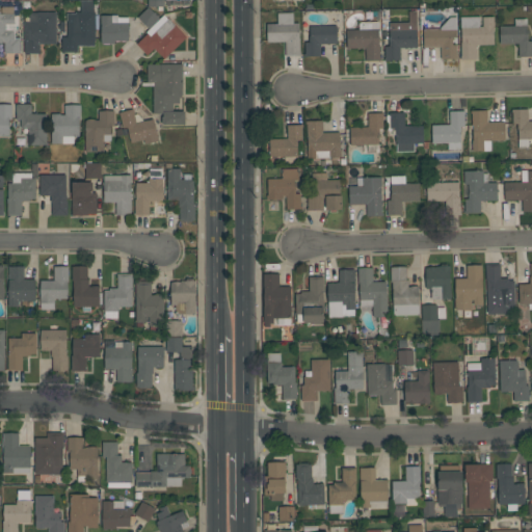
[(163,0),(163,7),(162,7),(162,11),(158,10),(158,7),(148,7),(148,0),(163,0)]
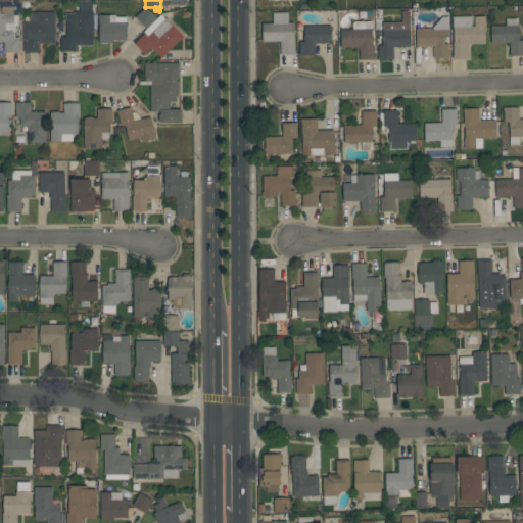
[(94,41),(77,41),(77,51),(60,51),(60,37),(66,37),(66,14),(74,14),(74,12),(80,12),(80,1),(92,1),(92,12),(94,12),(94,41)]
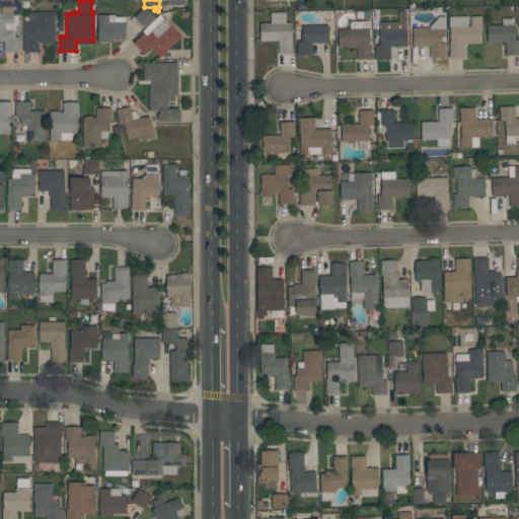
[(144,7),(155,18),(145,27),(135,17),(144,7)]
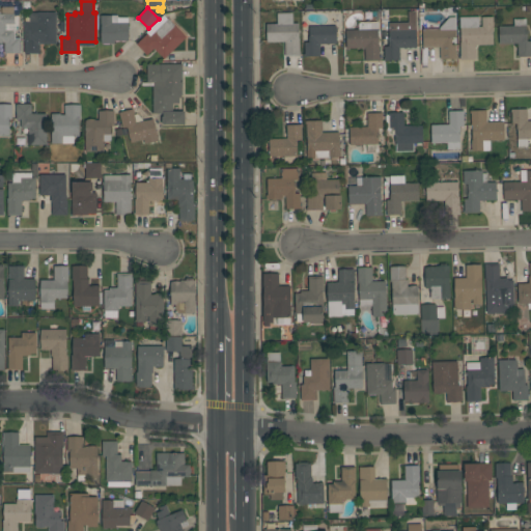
[(416,48),(399,48),(400,60),(384,60),(384,58),(385,58),(384,47),(389,47),(388,40),(389,40),(388,23),(408,22),(408,11),(415,11),(416,48)]
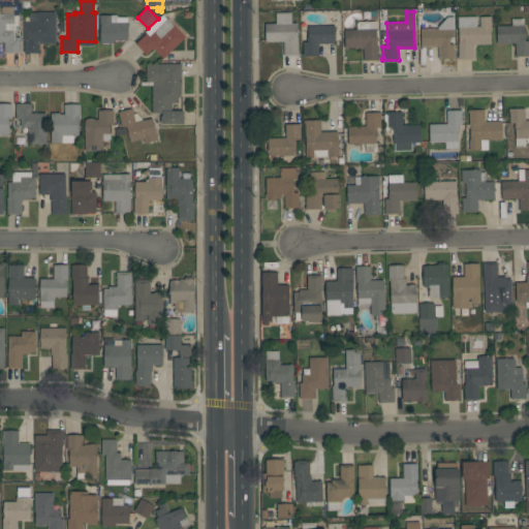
[(56,43),(39,43),(39,54),(24,54),(25,22),(37,22),(37,12),(56,12),(56,43)]
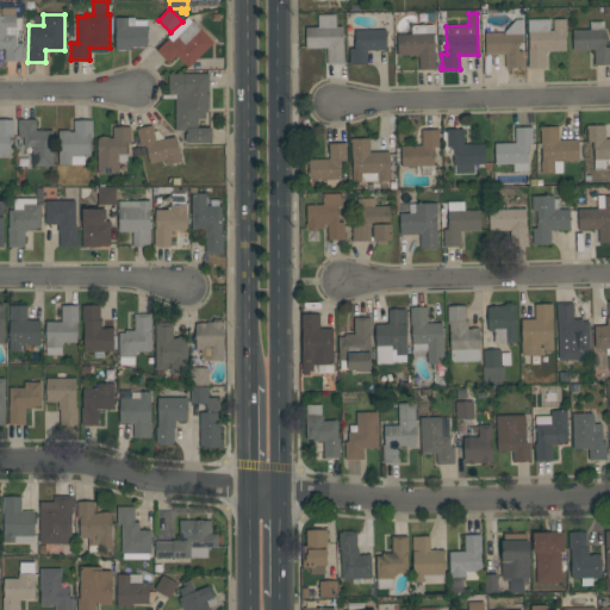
[(318,27),(318,16),(336,14),(336,26),(342,26),(343,44),(344,44),(344,61),(346,61),(346,64),(328,66),(327,48),(306,49),(306,27),(318,27)]
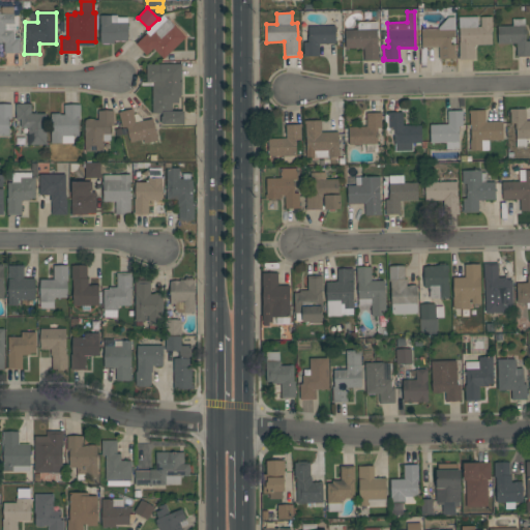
[(0,13),(15,13),(15,24),(13,24),(13,31),(15,31),(15,38),(20,38),(20,53),(4,53),(4,42),(2,42),(2,43),(0,43),(0,13)]
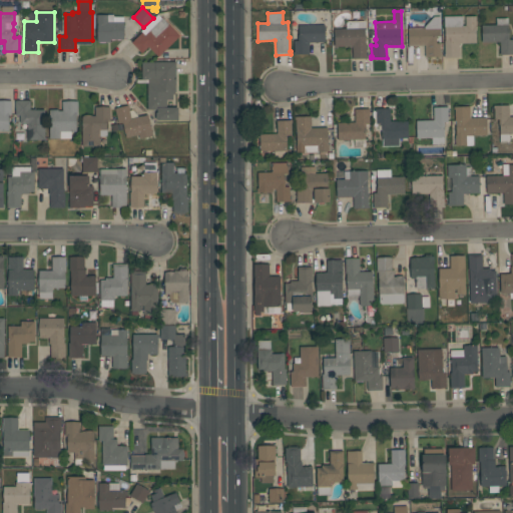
[(158,57),(148,47),(141,53),(131,43),(142,32),(141,31),(158,14),(162,19),(162,18),(179,36),(158,57)]
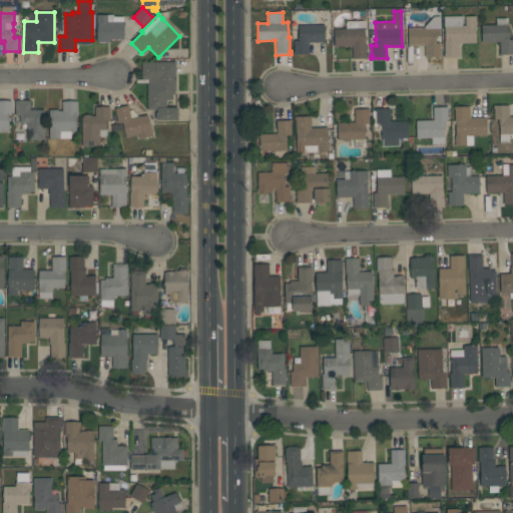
[(97,15),(113,15),(113,17),(123,17),(123,22),(124,22),(124,39),(110,39),(110,42),(97,42),(97,15)]
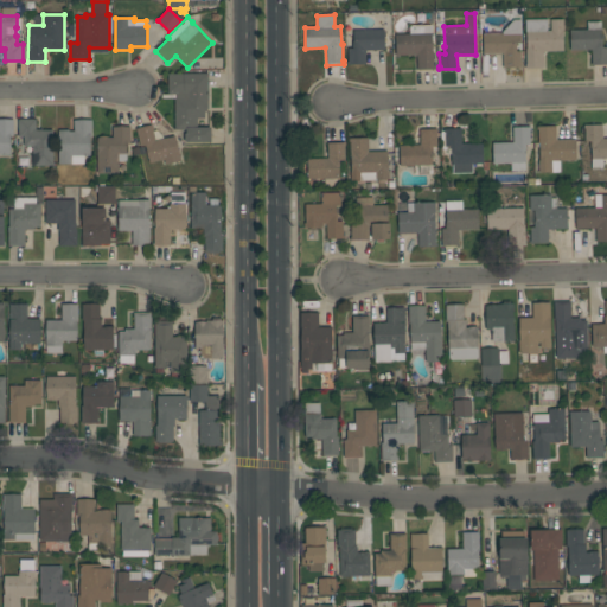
[(521,19),(522,43),(516,43),(516,45),(517,45),(517,51),(521,51),(521,64),(522,64),(522,68),(503,68),(503,53),(484,55),(483,33),(503,33),(503,31),(505,30),(513,19),(521,19)]
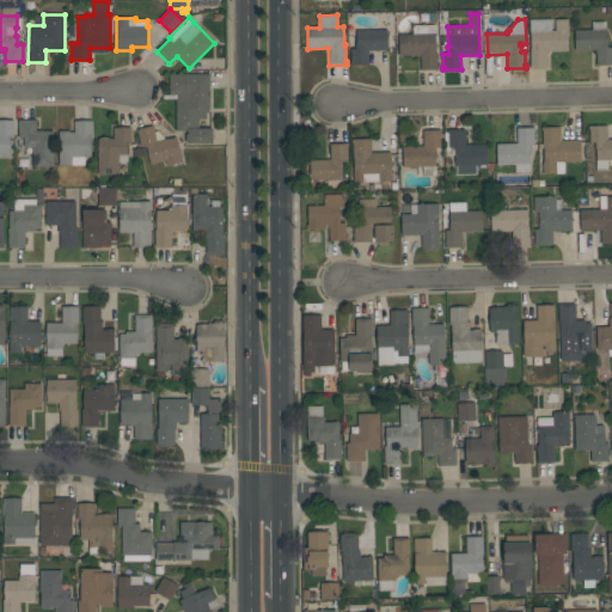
[(548,51),(548,69),(530,69),(530,65),(531,65),(531,49),(532,49),(531,32),(530,32),(530,19),(551,19),(552,31),(555,30),(555,19),(568,19),(569,36),(568,36),(569,51),(548,51)]
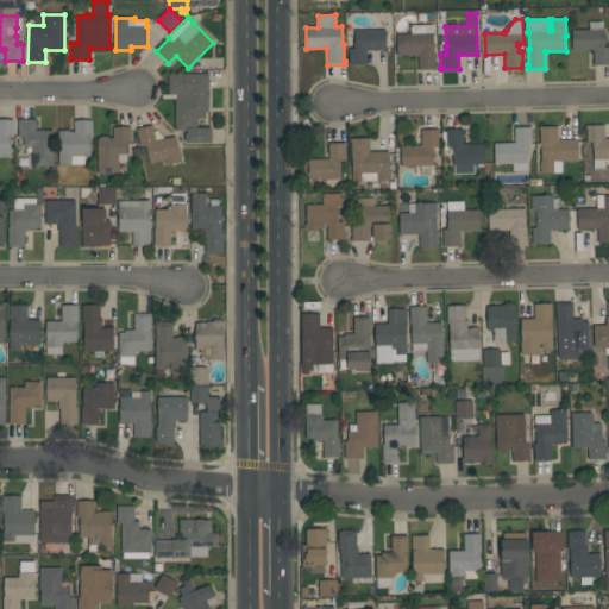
[(589,30),(589,22),(603,22),(603,41),(604,41),(604,48),(608,48),(608,66),(594,66),(592,50),(572,51),(572,30),(589,30)]
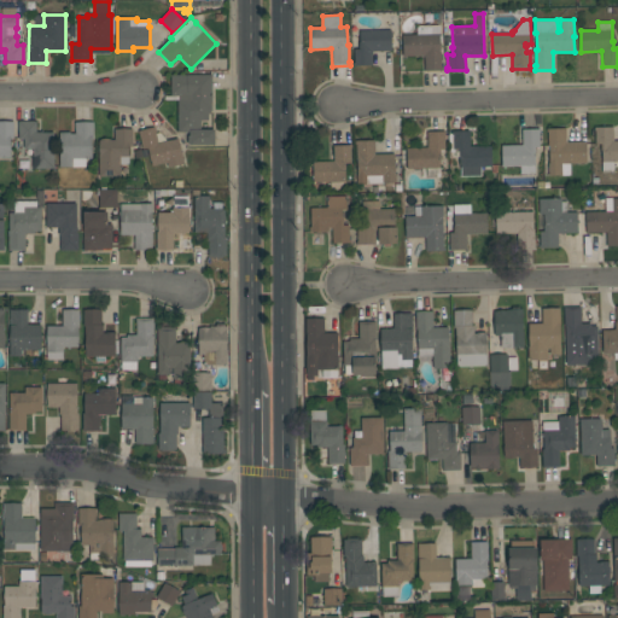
[(403,57),(402,35),(417,35),(417,27),(439,25),(441,52),(442,68),(443,71),(425,71),(424,56),(403,57)]
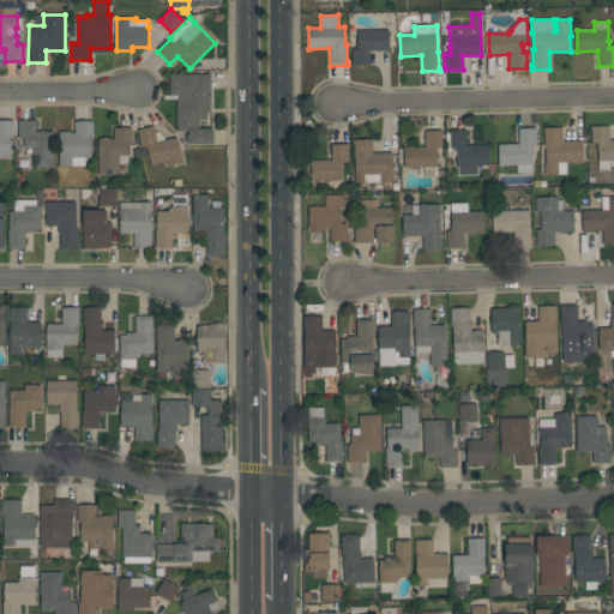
[(389,30),(390,50),(369,52),(369,65),(351,65),(350,62),(351,62),(351,49),(357,49),(357,42),(357,30),(389,30)]
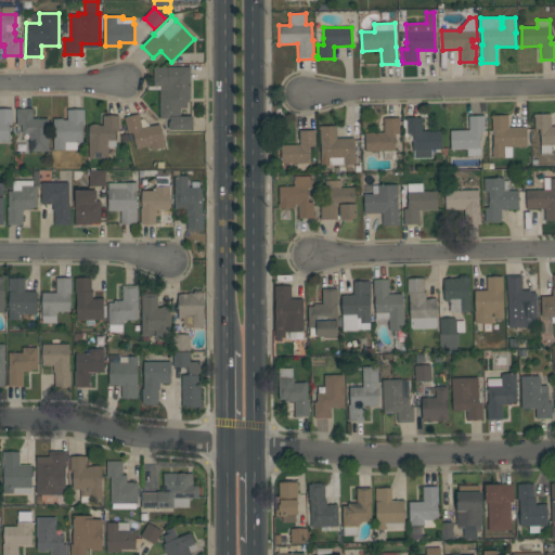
[(190,67),(191,100),(190,100),(190,102),(188,102),(188,108),(180,108),(180,116),(193,116),(193,130),(170,130),(170,129),(168,129),(168,121),(170,121),(170,119),(159,119),(159,90),(147,90),(147,87),(154,87),(153,67),(190,67)]
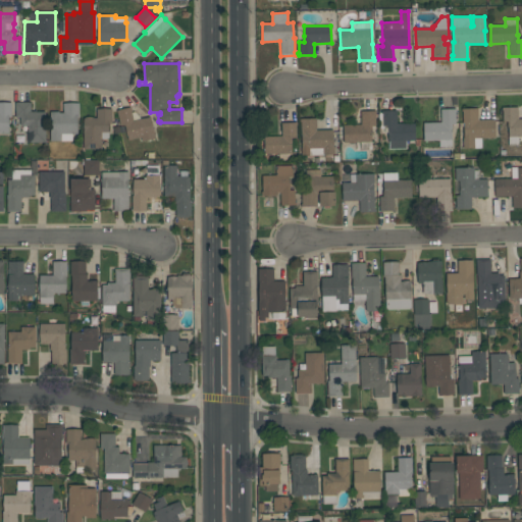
[(0,102),(12,103),(12,110),(14,110),(14,116),(12,116),(12,117),(9,117),(9,134),(0,134),(0,102)]
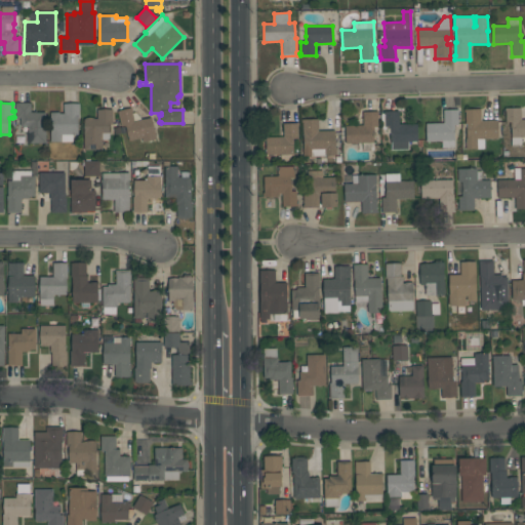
[(46,144),(28,144),(28,127),(21,127),(21,118),(16,118),(16,103),(31,103),(31,113),(46,113),(46,144)]
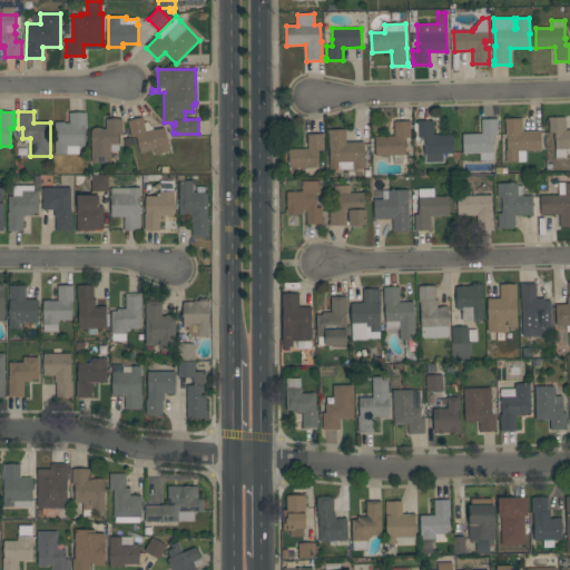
[(55,123),(65,123),(65,124),(69,124),(69,112),(86,112),(87,128),(85,128),(85,146),(79,146),(79,154),(56,154),(55,123)]
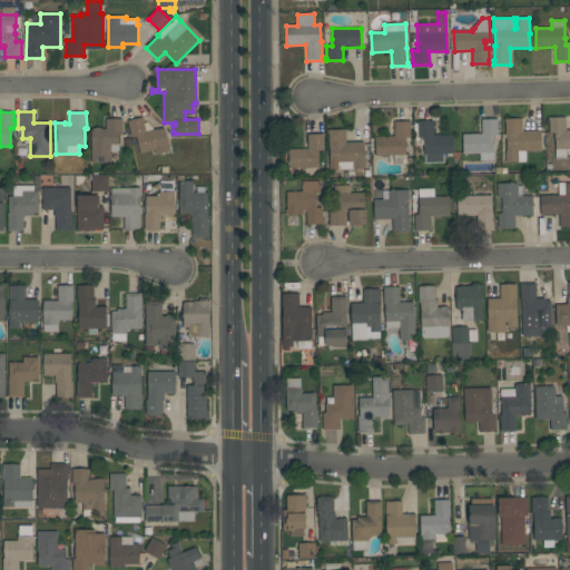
[(566,130),(569,129),(569,148),(567,149),(567,159),(556,159),(556,139),(554,139),(554,133),(549,133),(549,120),(548,120),(548,117),(566,117),(566,130)]
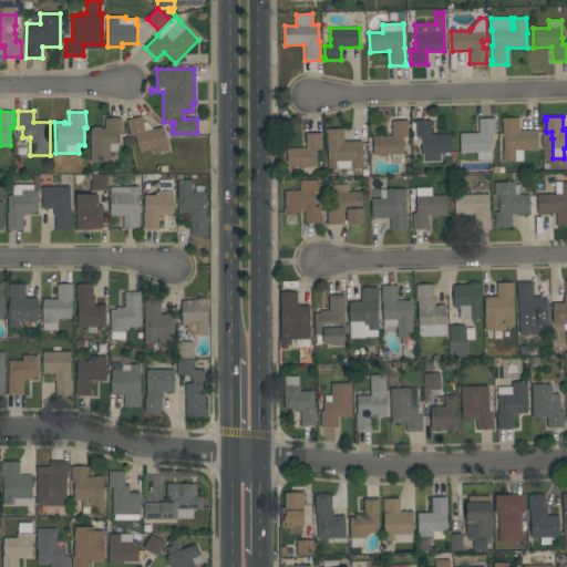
[(145,131),(163,127),(168,151),(154,154),(153,150),(140,153),(135,136),(131,137),(126,121),(142,117),(145,131)]
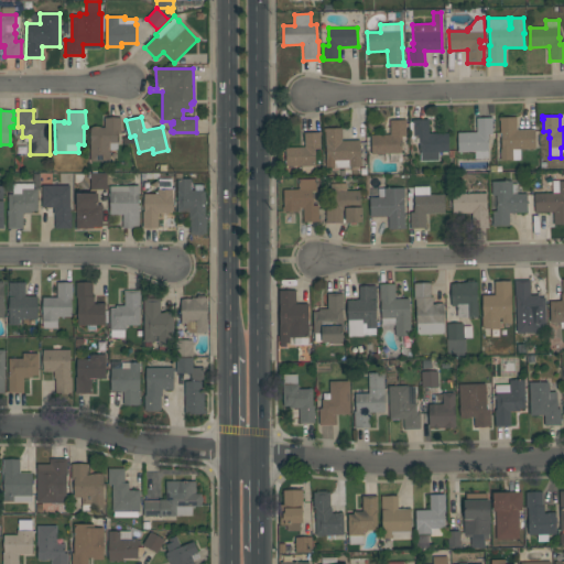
[(517,130),(535,129),(535,149),(520,150),(520,160),(501,161),(501,158),(500,158),(499,152),(501,152),(501,149),(501,137),(499,137),(499,132),(501,132),(500,120),(499,120),(499,118),(517,117),(517,130)]
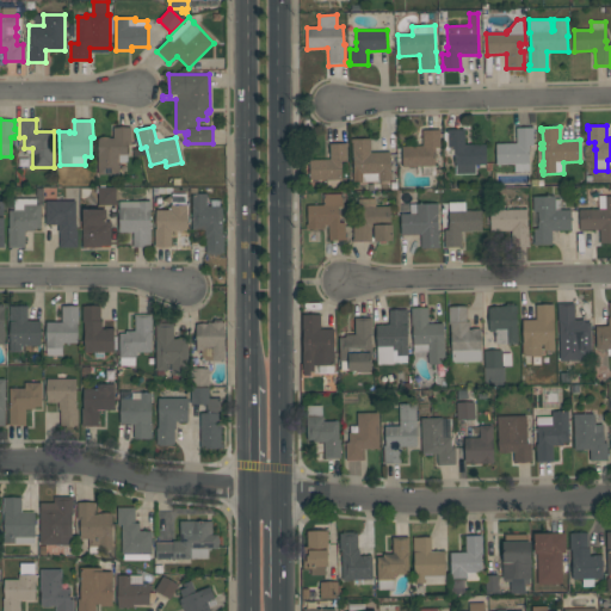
[(131,144),(127,144),(127,162),(119,162),(119,174),(99,176),(98,139),(99,139),(99,137),(109,137),(109,139),(113,139),(113,128),(131,128),(131,144)]
